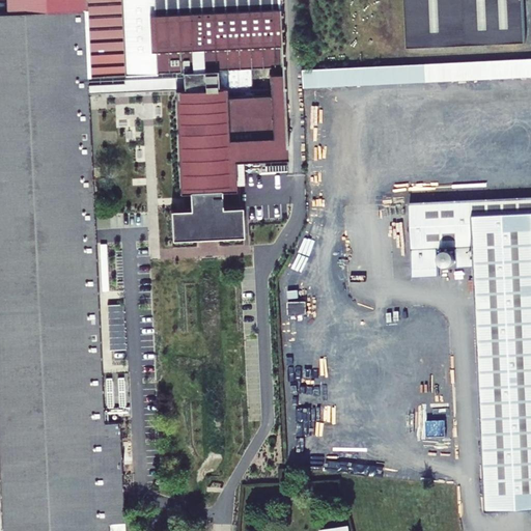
[(86,0),(10,0),(11,14),(87,9),(86,0)]
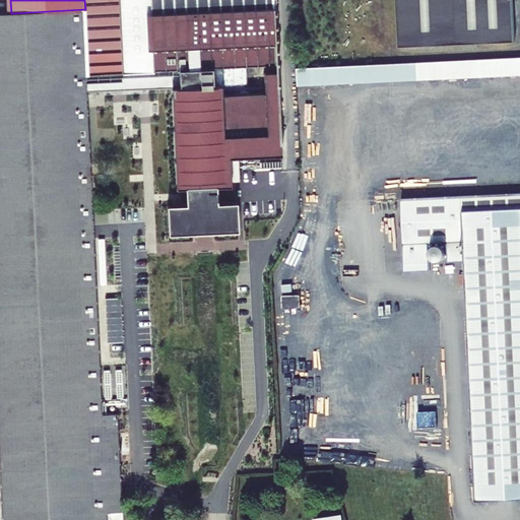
[(84,0),(85,9),(88,76),(91,75),(123,74),(119,0),(84,0)]
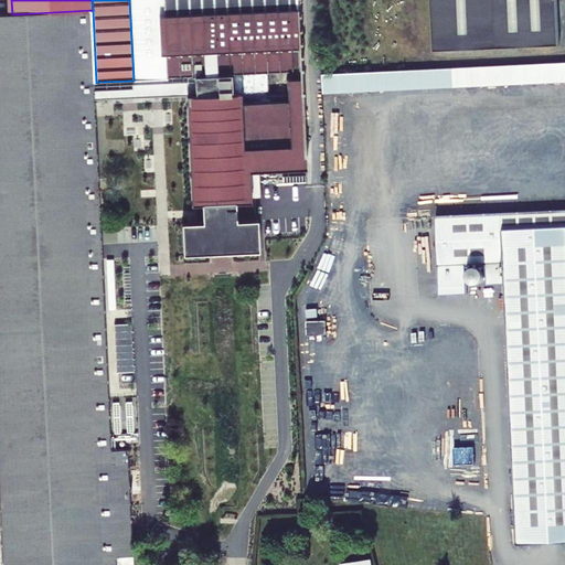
[(129,0),(134,81),(168,78),(167,76),(192,76),(300,71),(300,67),(299,57),(299,54),(299,44),(299,42),(298,31),(298,29),(297,17),(297,13),(297,1),(296,0),(129,0)]
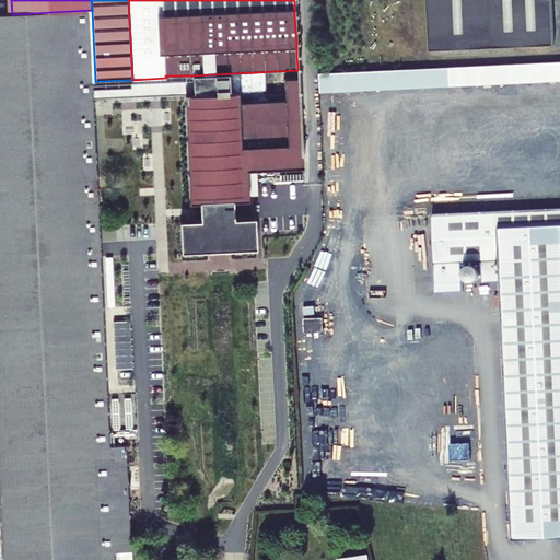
[(555,45),(551,0),(427,0),(430,51),(555,45)]
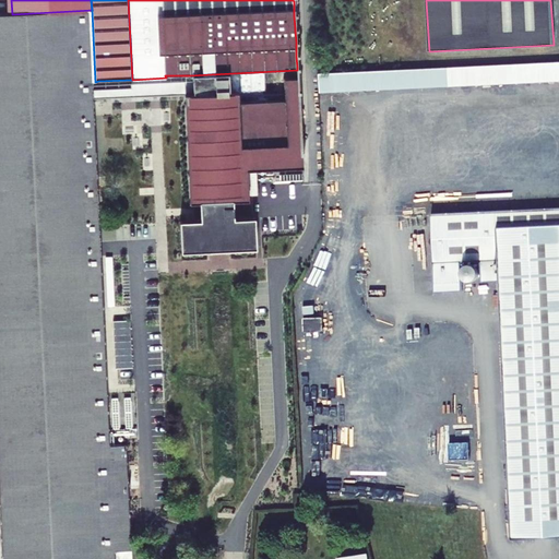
[(0,518),(1,558),(115,558),(115,550),(131,550),(130,510),(127,444),(110,445),(105,328),(116,328),(115,313),(104,314),(96,169),(94,169),(92,140),(95,140),(93,82),(95,82),(92,10),(12,14),(0,14),(0,518)]
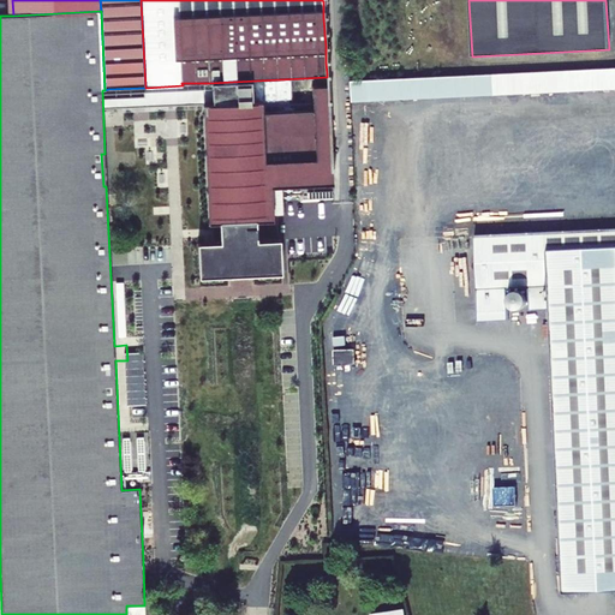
[(614,69),(370,81),(371,101),(614,88),(614,69)]
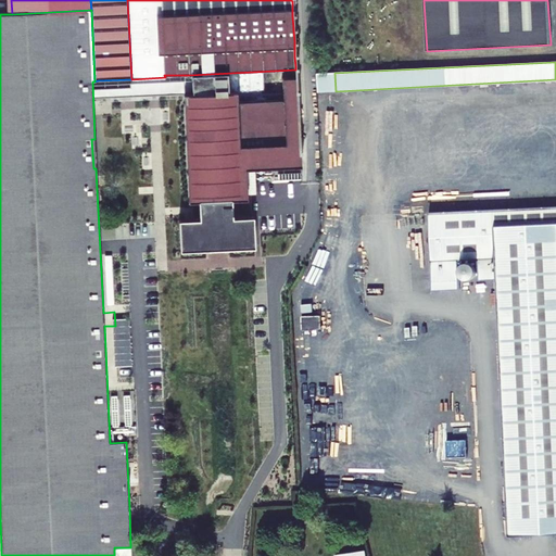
[(254,168),(302,166),(299,89),(298,89),(297,70),(298,70),(298,66),(295,66),(295,70),(189,75),(189,76),(191,76),(192,93),(184,93),(188,189),(189,194),(189,202),(199,201),(200,219),(179,220),(180,251),(255,248),(253,216),(232,217),(231,194),(243,194),(242,168),(254,168)]
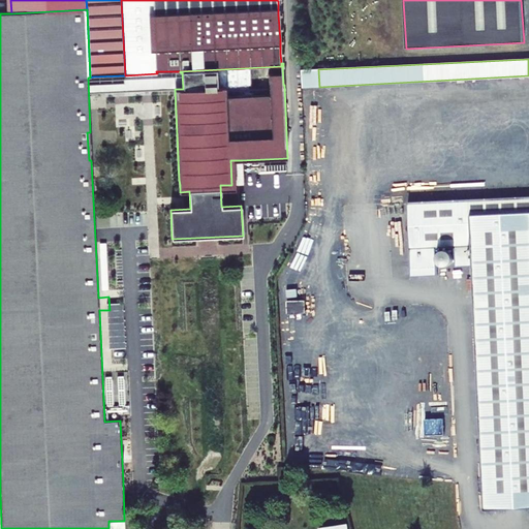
[(319,87),(318,69),(303,70),(304,88),(319,87)]
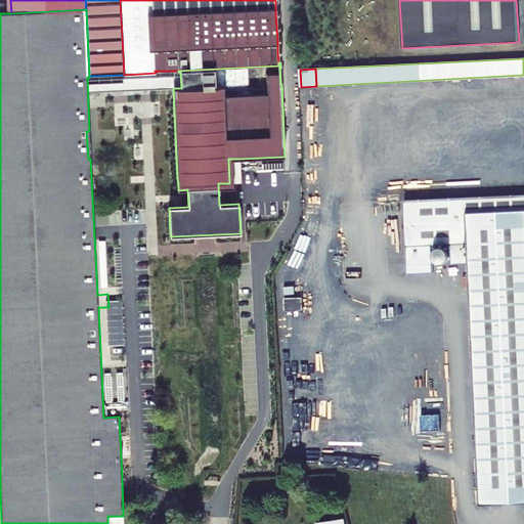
[(228,159),(229,183),(241,182),(239,159),(228,159)]
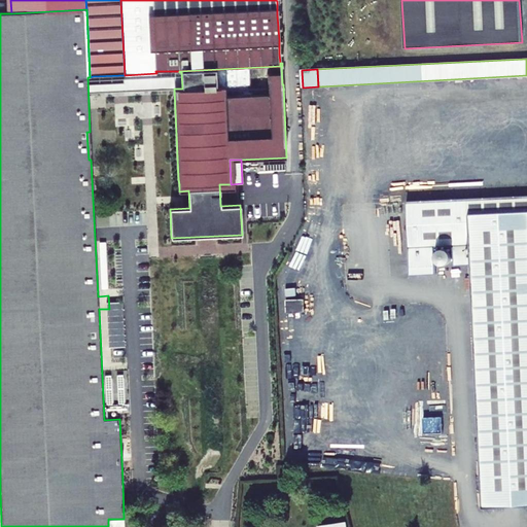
[(526,196),(407,203),(410,269),(435,267),(434,248),(453,247),(455,267),(471,266),(483,508),(526,505),(526,196)]
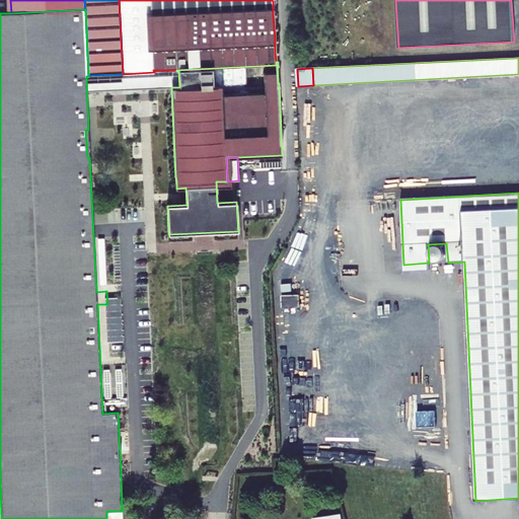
[(121,279),(120,235),(99,235),(101,280),(121,279)]
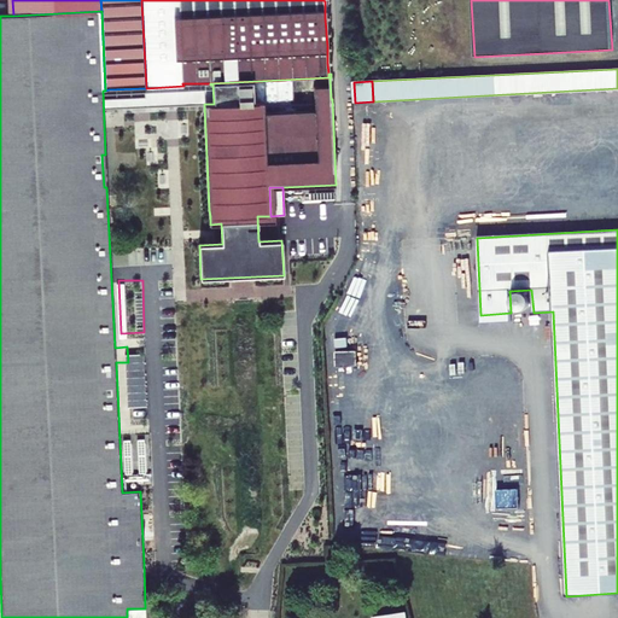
[(529,296),(528,295),(526,293),(524,292),(523,292),(520,292),(519,292),(517,293),(516,293),(514,295),(513,297),(512,298),(512,301),(512,302),(512,304),(513,305),(514,308),(516,309),(517,310),(518,310),(520,312),(522,312),(524,310),(525,310),(528,309),(529,308),(530,307),(530,304),(531,303),(531,301),(530,299),(530,297),(529,296)]
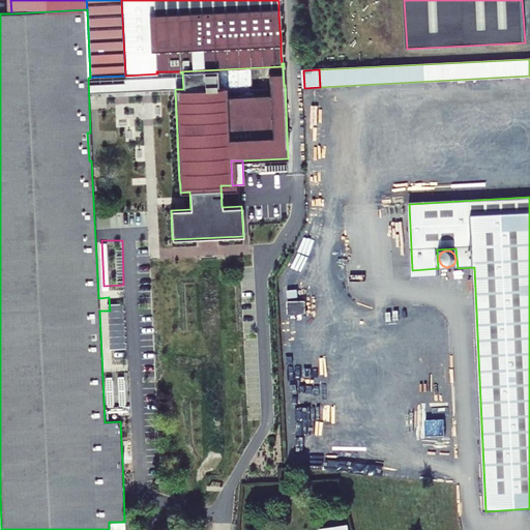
[(412,270),(413,277),(439,275),(438,268),(412,270)]
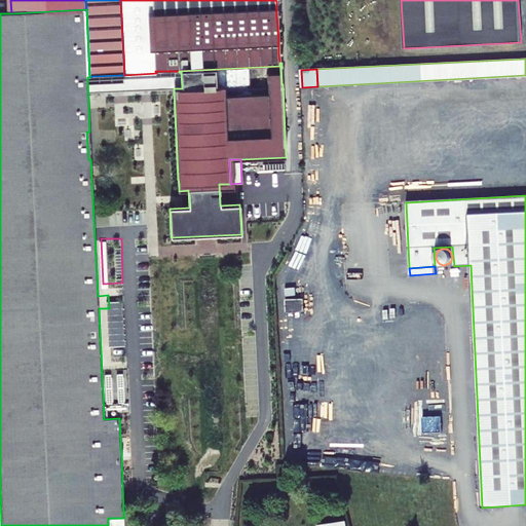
[(126,395),(119,395),(120,409),(127,409),(126,395)]
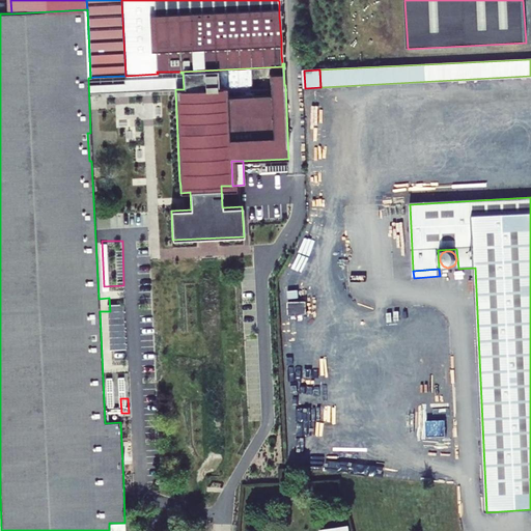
[(131,442),(123,443),(126,471),(133,471),(131,442)]
